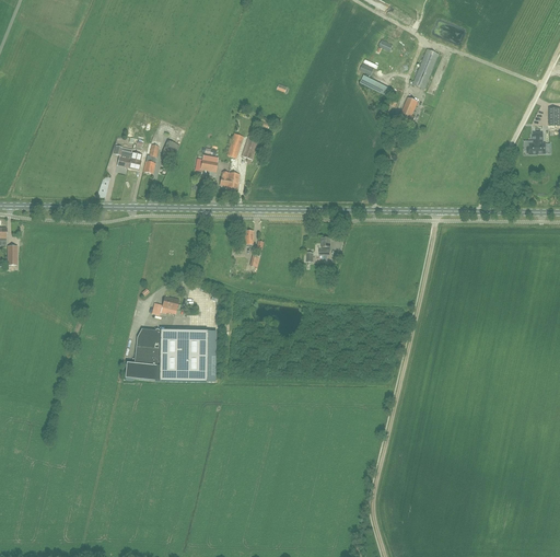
[(393,43),(382,37),(378,44),(389,49),(393,43)]
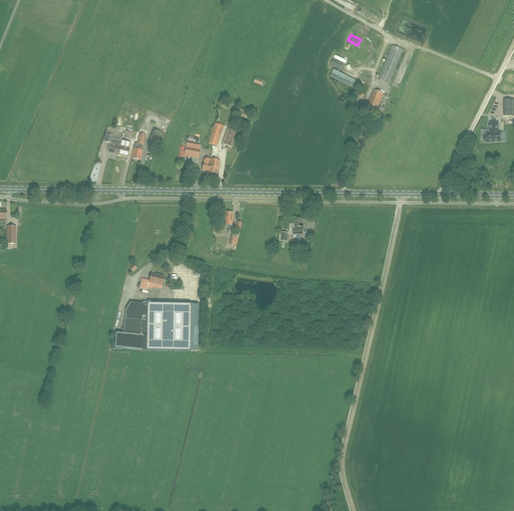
[(389,79),(403,47),(392,43),(378,75),(389,79)]
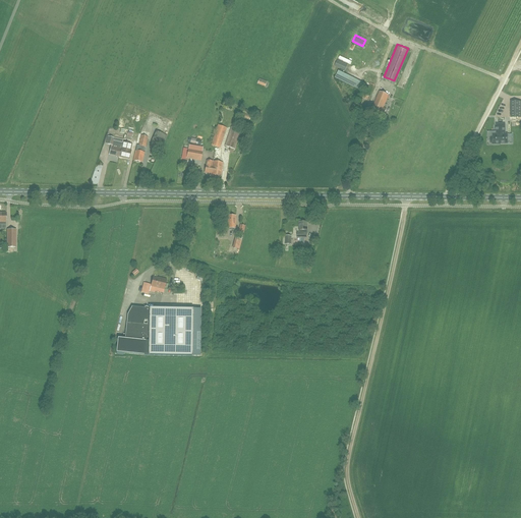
[(347,61),(337,57),(335,63),(345,67),(347,61)]
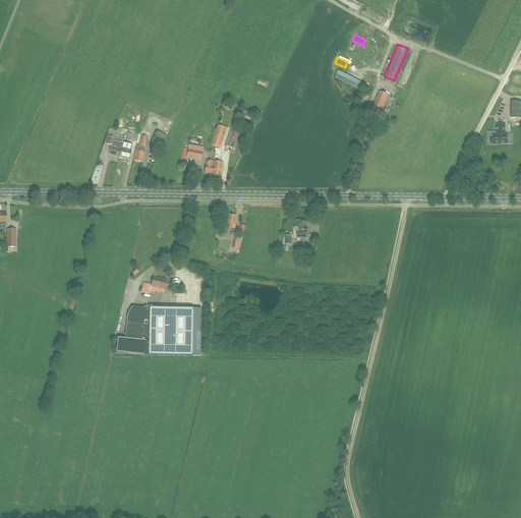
[(364,80),(338,67),(334,74),(360,88),(364,80)]
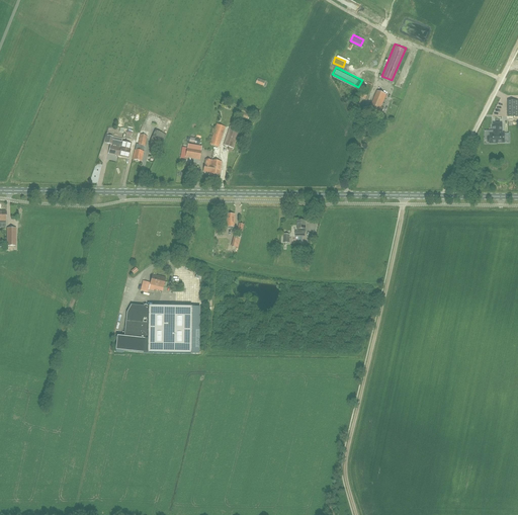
[(367,79),(363,90),(367,92),(372,81),(367,79)]
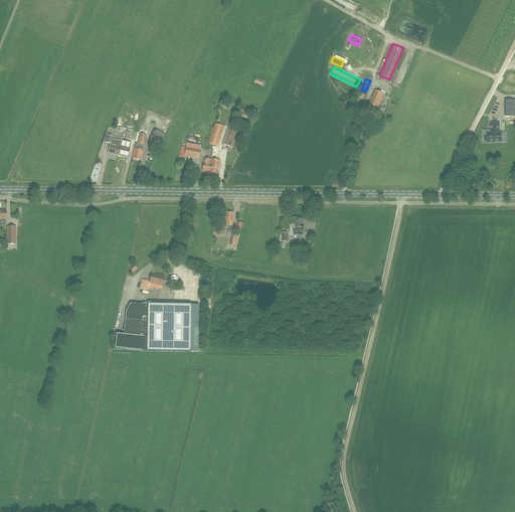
[(366,110),(368,110),(378,114),(381,105),(378,104),(383,92),(375,88),(370,101),(369,101),(366,110)]
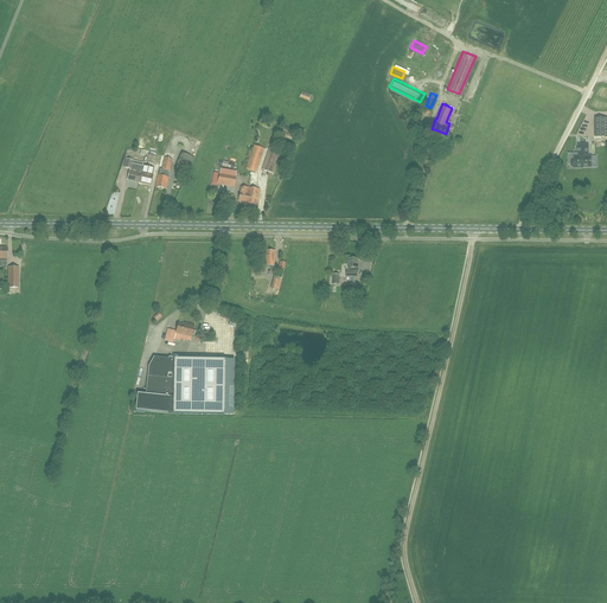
[(595,134),(606,133),(606,115),(595,115),(595,134)]
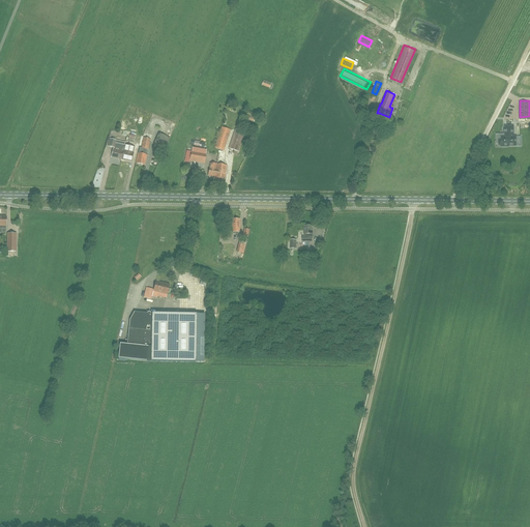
[(499,137),(499,142),(501,143),(501,144),(506,144),(506,143),(516,143),(516,142),(520,142),(520,137),(516,137),(516,134),(512,134),(512,132),(513,132),(513,123),(505,123),(505,132),(505,134),(501,134),(501,137),(499,137)]
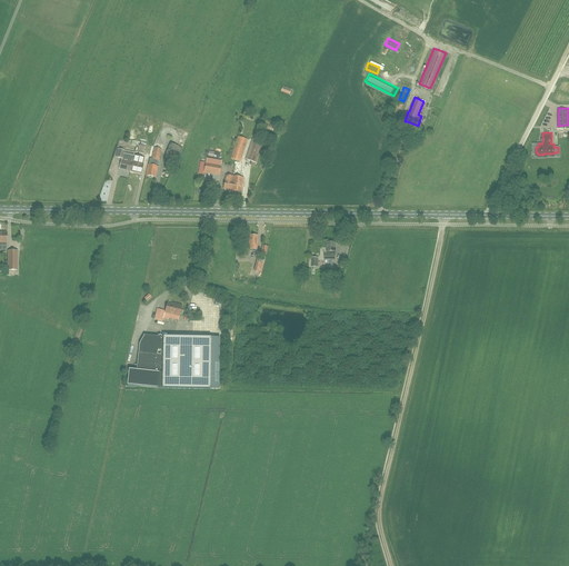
[(240,159),(248,137),(238,133),(230,156),(240,159)]
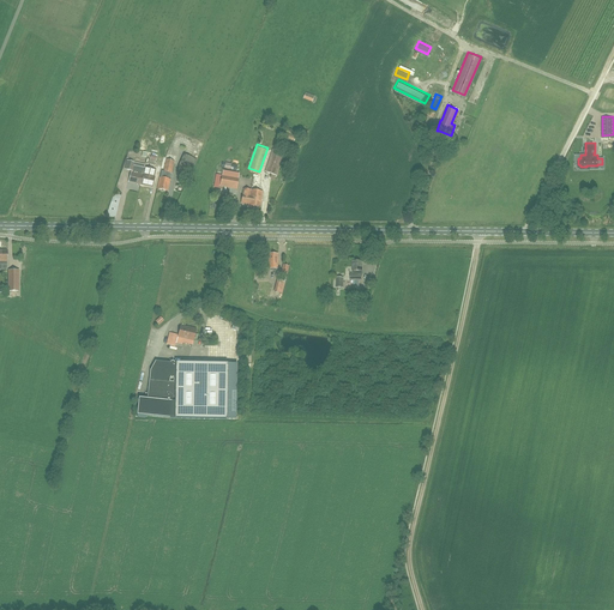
[(276,173),(284,150),(272,145),(265,169),(276,173)]
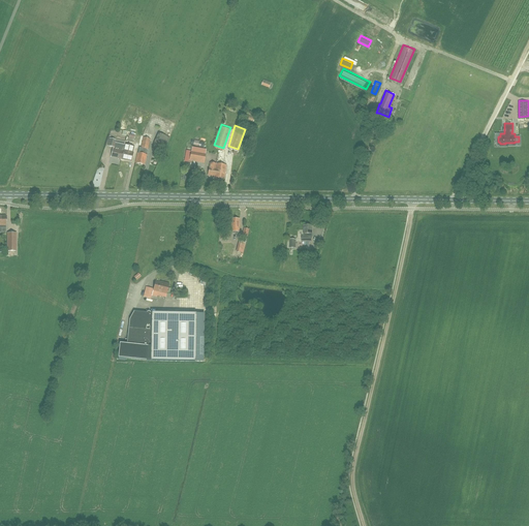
[(160,130),(155,141),(166,145),(170,135),(160,130)]
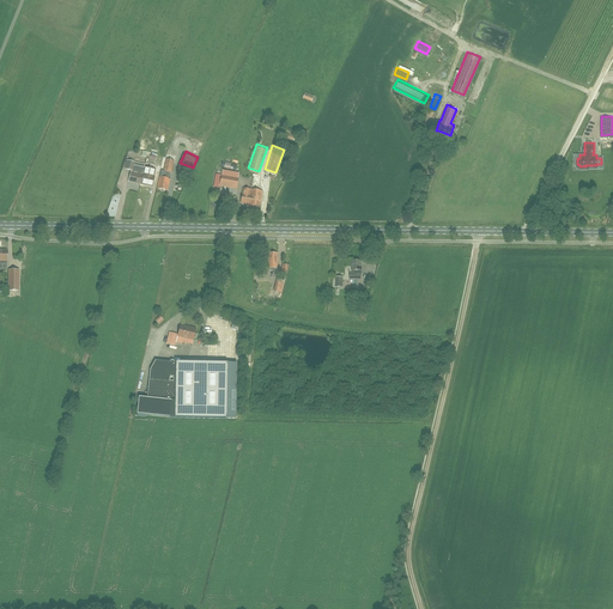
[(167,156),(164,168),(168,168),(167,169),(169,169),(171,169),(174,158),(167,156)]
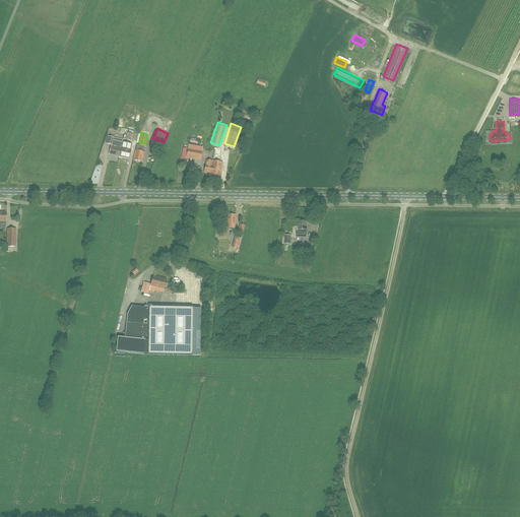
[(108,134),(106,140),(112,142),(111,143),(109,151),(119,153),(121,145),(122,139),(123,137),(118,136),(118,139),(113,138),(114,135),(108,134)]
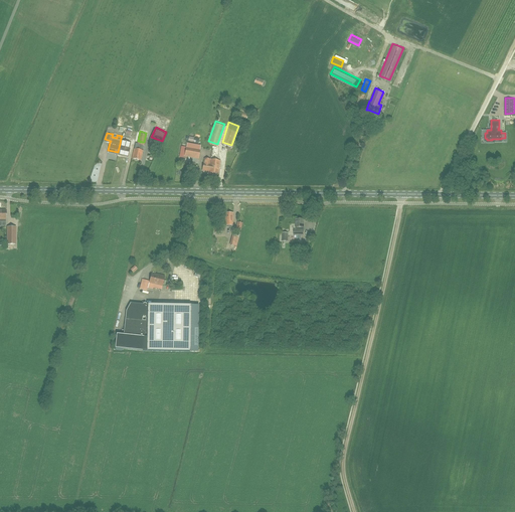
[(120,144),(118,152),(128,154),(130,147),(130,146),(131,141),(121,138),(120,144)]
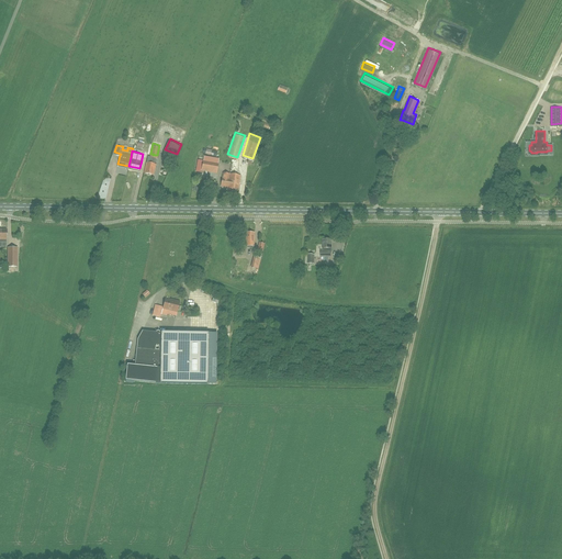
[(148,153),(144,169),(154,171),(156,161),(154,160),(152,160),(153,155),(154,154),(150,154),(148,153)]
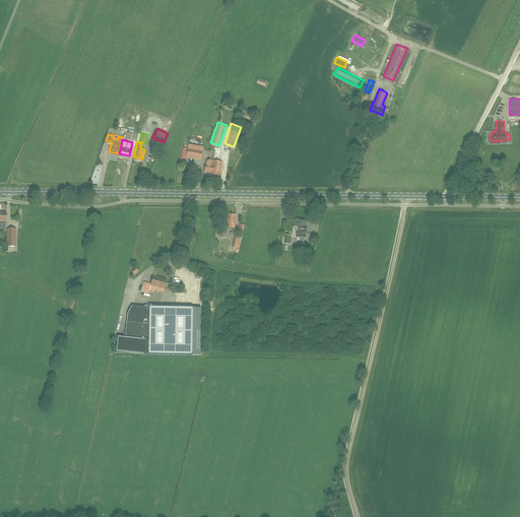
[(188,146),(187,154),(200,156),(201,148),(188,146)]
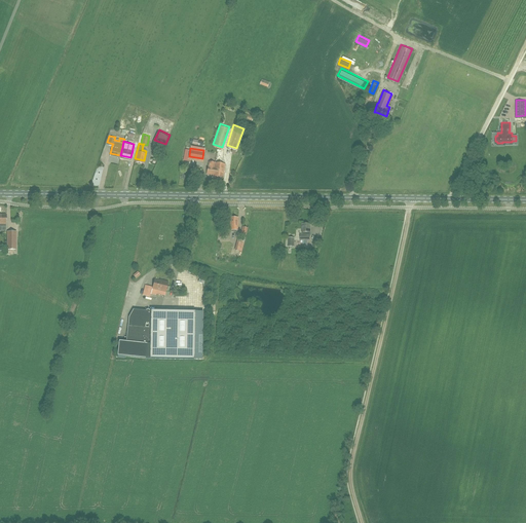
[(214,163),(215,160),(209,159),(207,172),(213,173),(213,170),(216,170),(217,169),(218,164),(214,163)]
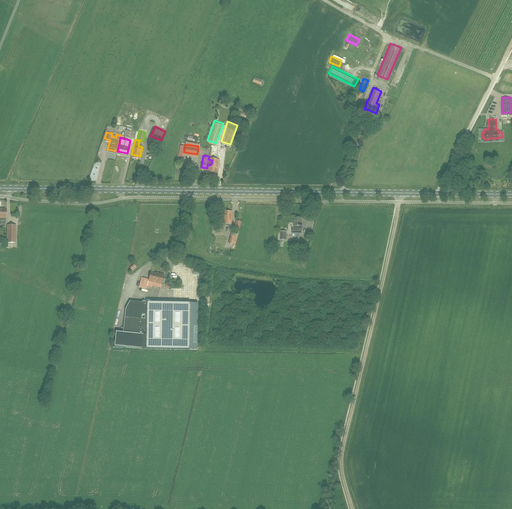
[(219,157),(209,156),(208,159),(212,160),(211,164),(210,165),(207,165),(207,168),(207,169),(217,170),(219,157)]
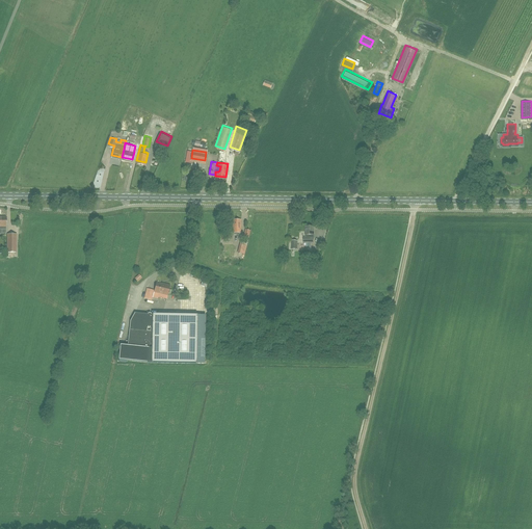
[(314,235),(314,223),(306,223),(306,235),(303,235),(303,240),(313,240),(313,235),(314,235)]
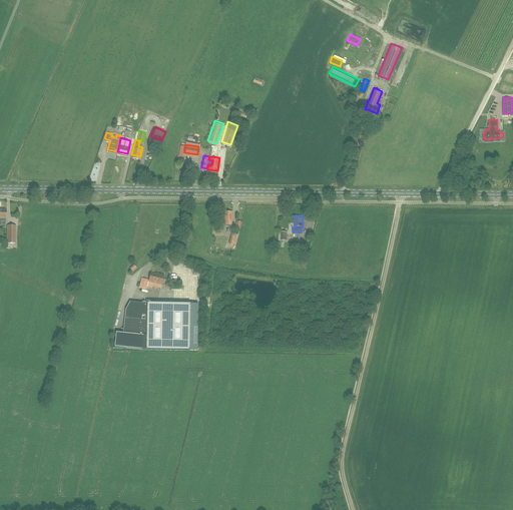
[(7,222),(7,240),(16,240),(16,222),(7,222)]
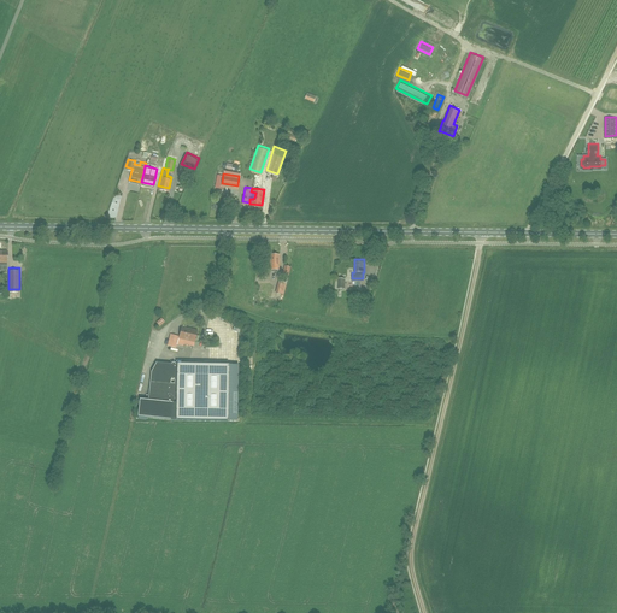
[(242,324),(236,320),(233,326),(239,330),(242,324)]
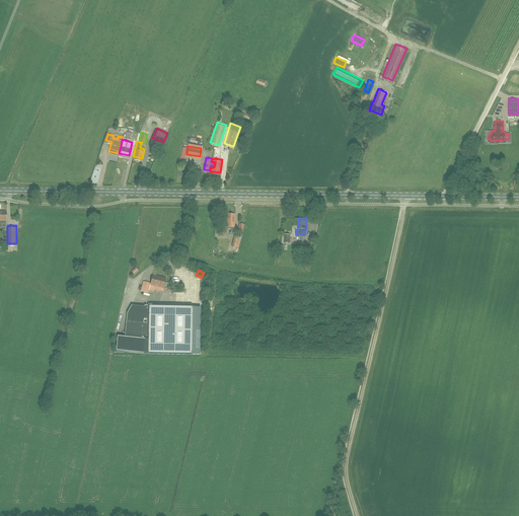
[(162,286),(165,277),(161,276),(160,277),(157,276),(157,275),(152,274),(150,283),(162,286)]
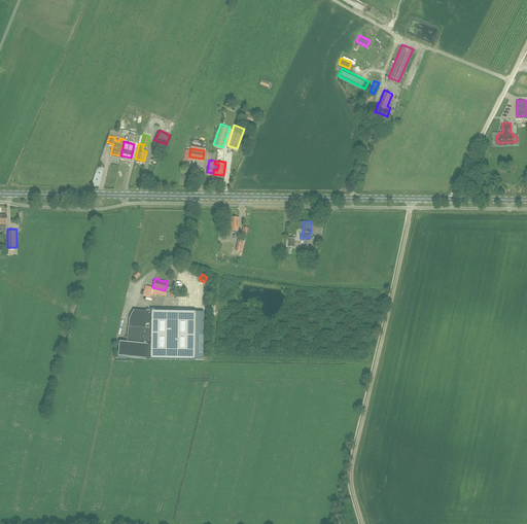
[(151,285),(144,283),(142,293),(149,295),(151,285)]
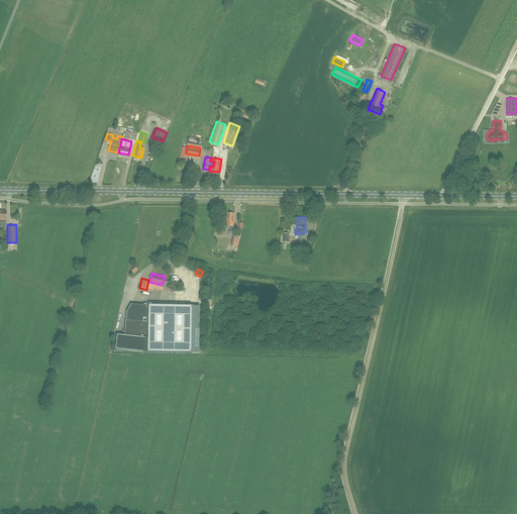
[(117,332),(115,347),(142,349),(148,350),(191,351),(192,304),(147,303),(145,301),(143,303),(131,301),(126,309),(124,333),(117,332)]
